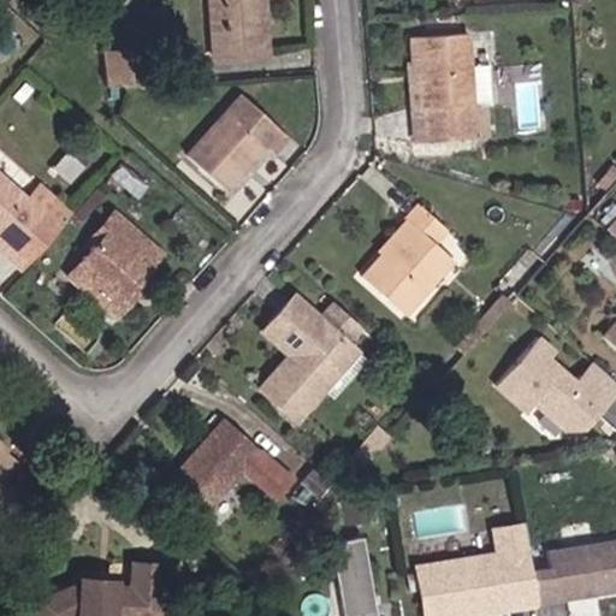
[(261,22),(259,0),(207,0),(211,58),(247,55),(244,23),(261,22)]
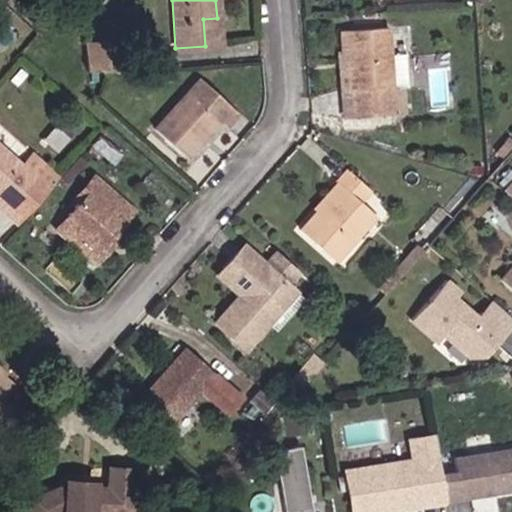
[(219,45),(217,18),(203,19),(205,46),(219,45)]
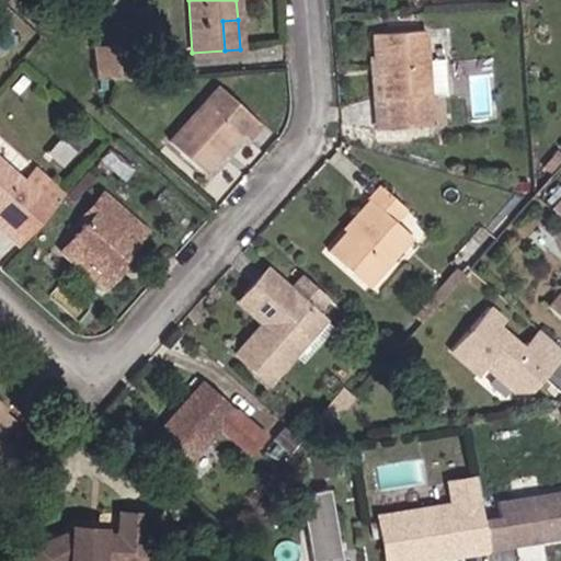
[(446,94),(443,59),(426,60),(423,30),(370,34),(373,59),(368,60),(375,130),(432,126),(428,96),(442,94),(446,94)]
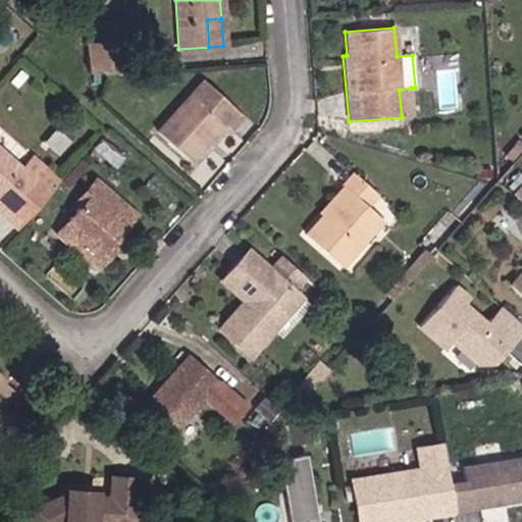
[(110,70),(108,46),(86,47),(88,71),(110,70)]
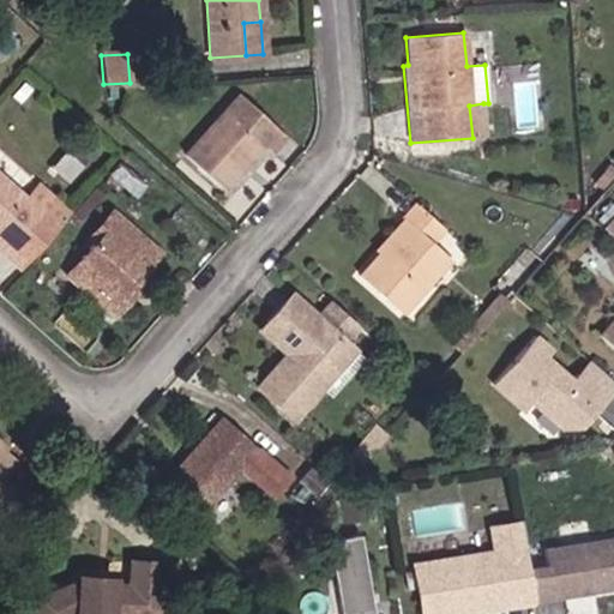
[(284,138),(238,95),(184,155),(222,188),(263,145),(271,152),(284,138)]
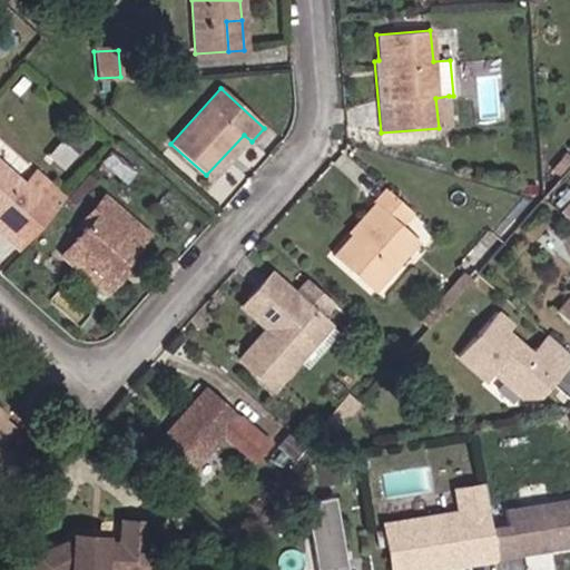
[(451,127),(449,96),(435,98),(439,128),(451,127)]
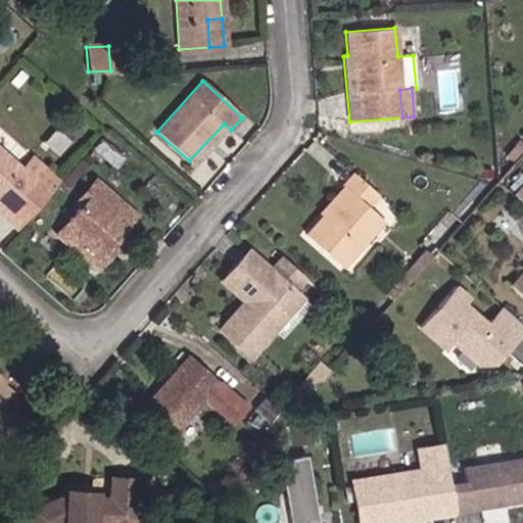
[(101,158),(110,146),(102,141),(93,153),(101,158)]
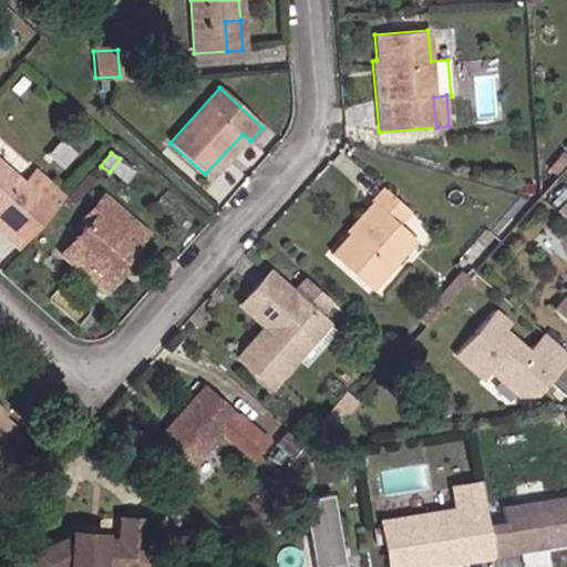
[(558,177),(566,166),(566,155),(564,153),(549,169),(558,177)]
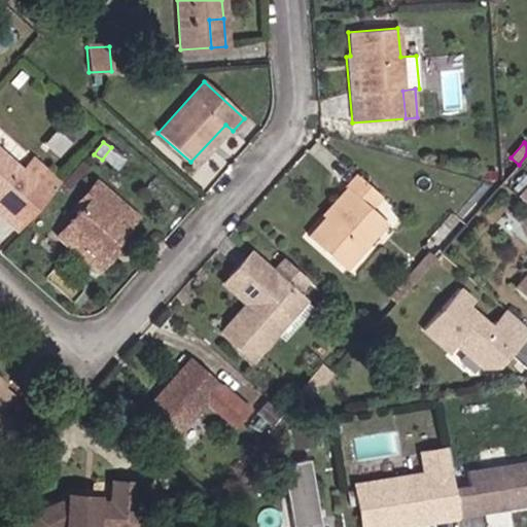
[(20,169),(0,150),(0,217),(15,232),(49,195),(20,169)]
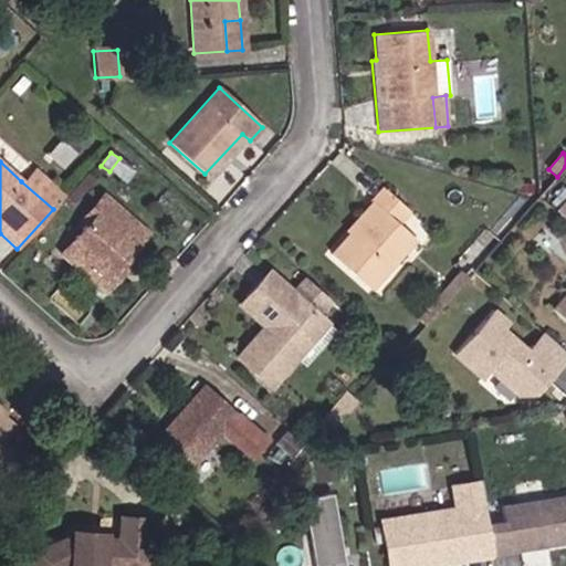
[(65,195),(34,167),(21,181),(53,209),(65,195)]
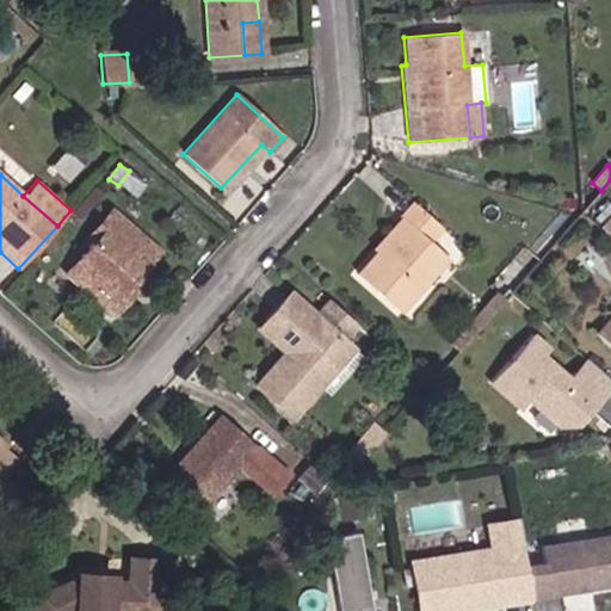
[(440,227),(412,201),(399,215),(401,217),(401,218),(408,226),(377,260),(372,257),(357,275),(400,312),(448,258),(429,241),(440,227)]
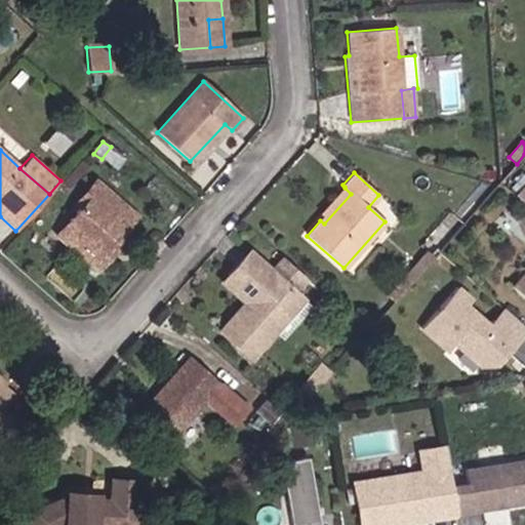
[(97,206),(109,193),(93,180),(74,202),(80,207),(88,198),(97,206)]
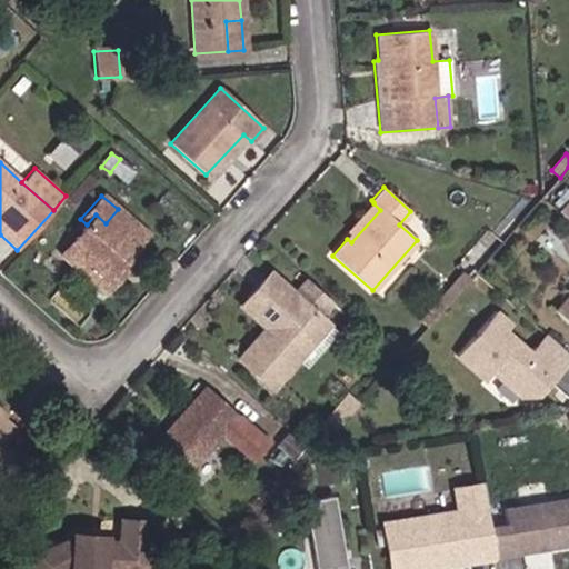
[(351,242),(380,210),(373,203),(345,237),(347,239),(351,242)]
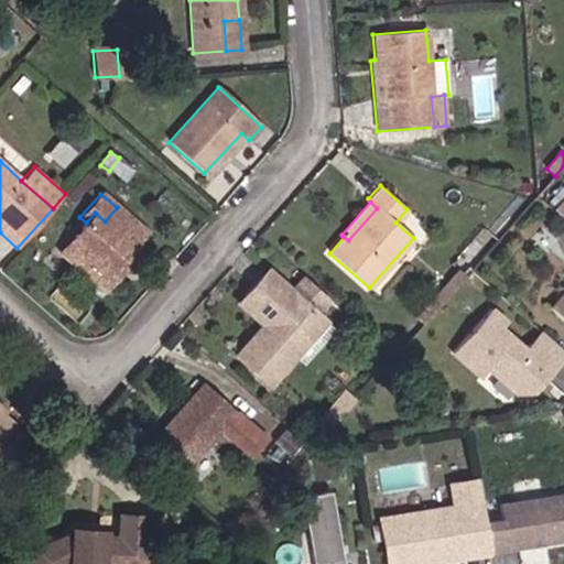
[(120,259),(144,231),(117,207),(105,221),(95,213),(86,223),(73,238),(61,252),(104,290),(117,274),(111,269),(120,259)]
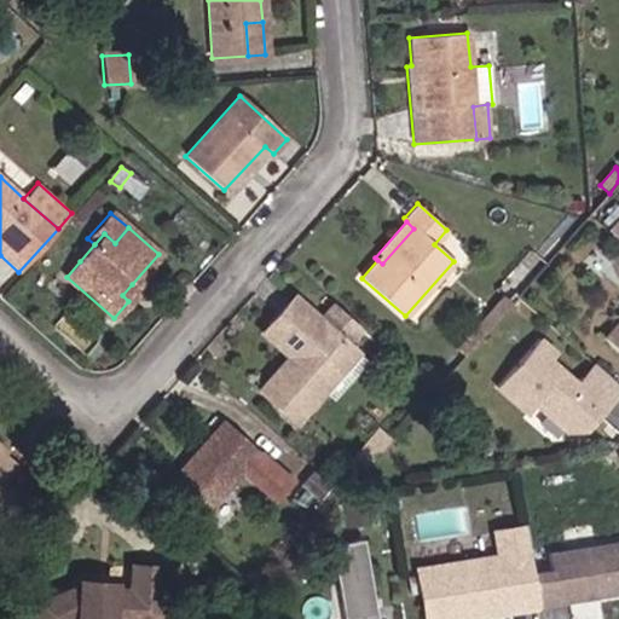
[(128,301),(139,289),(132,284),(122,295),(128,301)]
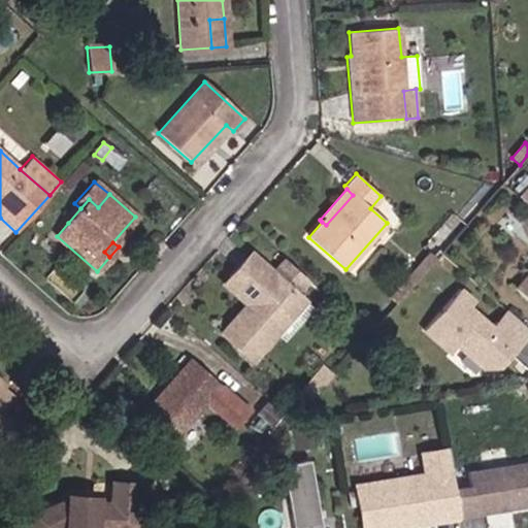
[(307,281),(283,259),(272,271),(250,252),(228,277),(251,297),(245,303),(220,333),(252,360),(273,335),(269,331),(300,297),(296,293),(307,281)]
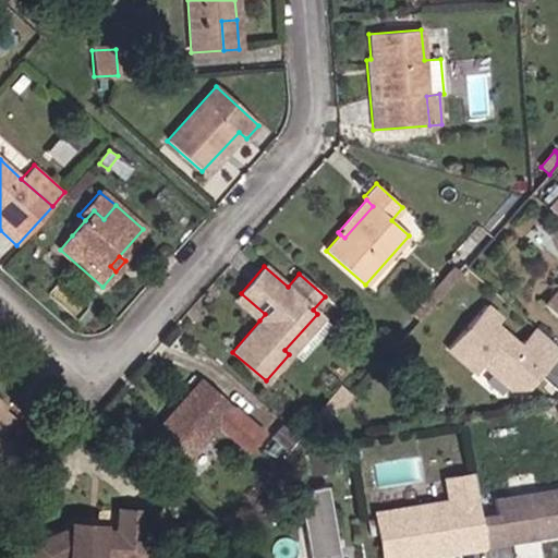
[(420,319),(461,274),(452,266),(411,312),(420,319)]
